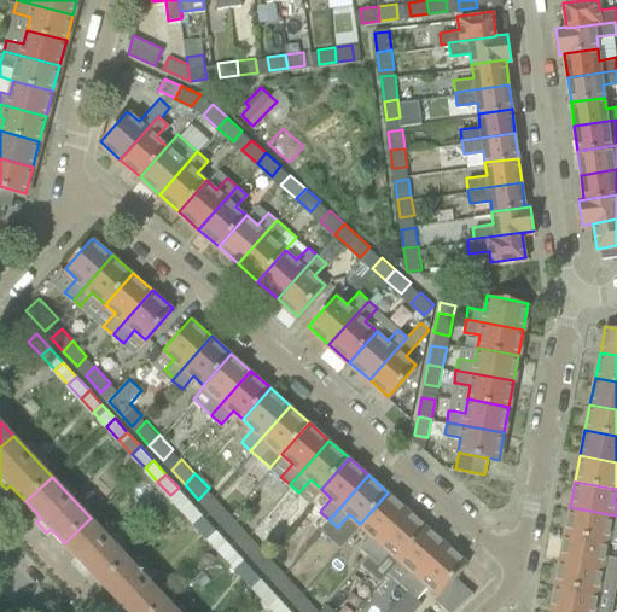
[(182,510),(191,501),(179,488),(170,495),(182,510)]
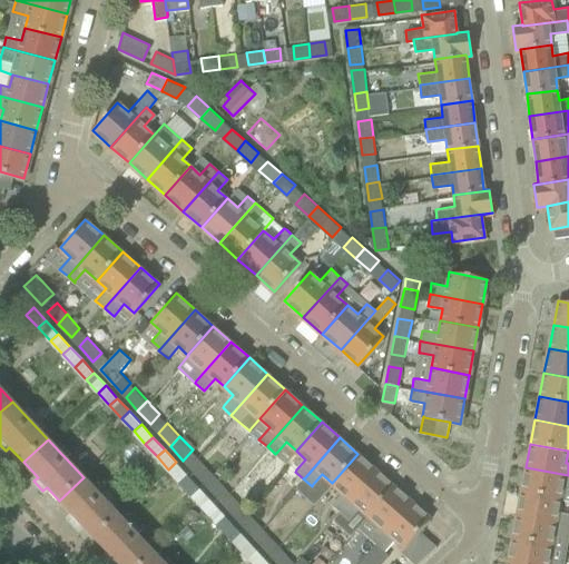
[(333,502),(332,503),(340,511),(375,470),(357,454),(332,483),(342,492),(333,502)]
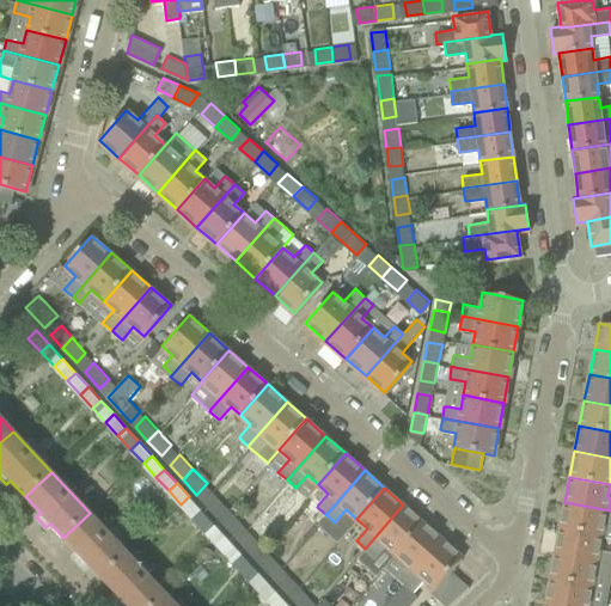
[(215,493),(205,503),(218,519),(228,507),(215,493)]
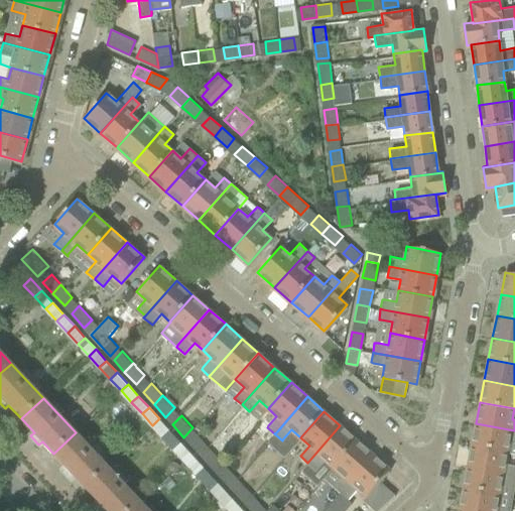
[(163,437),(170,430),(159,418),(152,425),(163,437)]
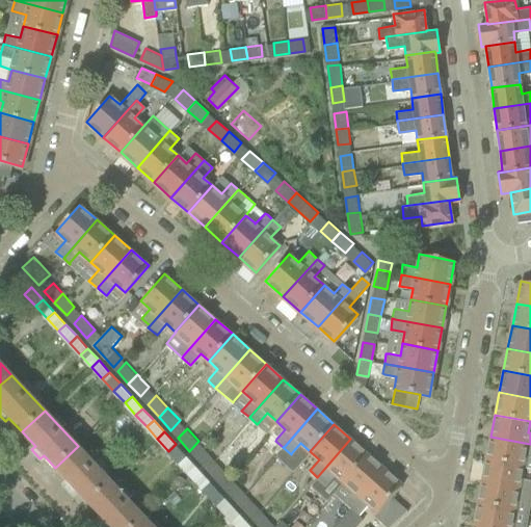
[(530,444),(490,437),(486,458),(522,466),(525,452),(530,453),(530,444)]
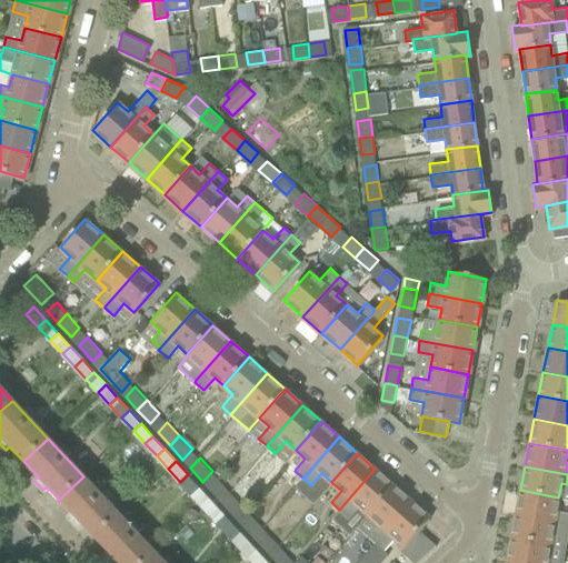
[(339,510),(332,518),(350,534),(357,526),(394,485),(375,469),(339,510)]
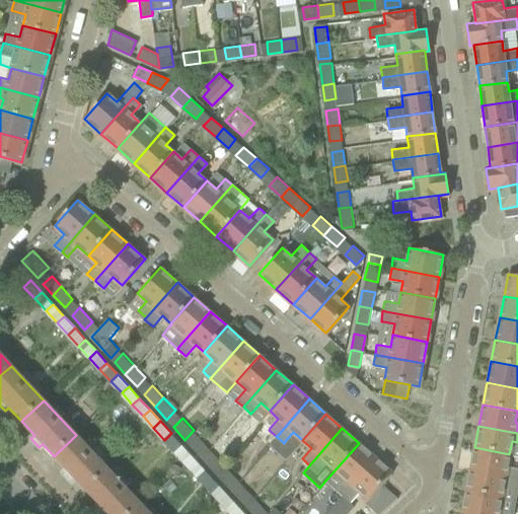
[(194,430),(185,440),(196,452),(205,442),(194,430)]
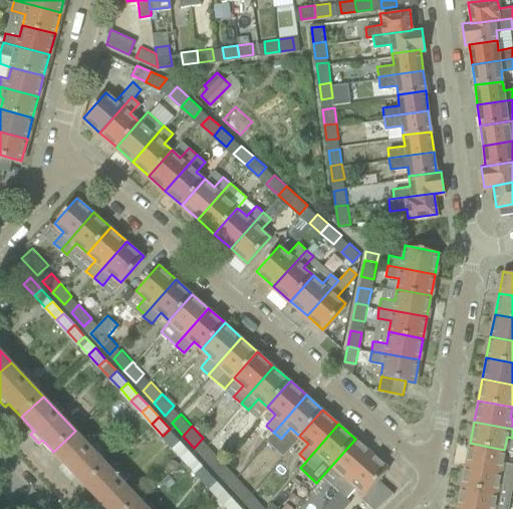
[(173,447),(180,441),(170,429),(163,436),(173,447)]
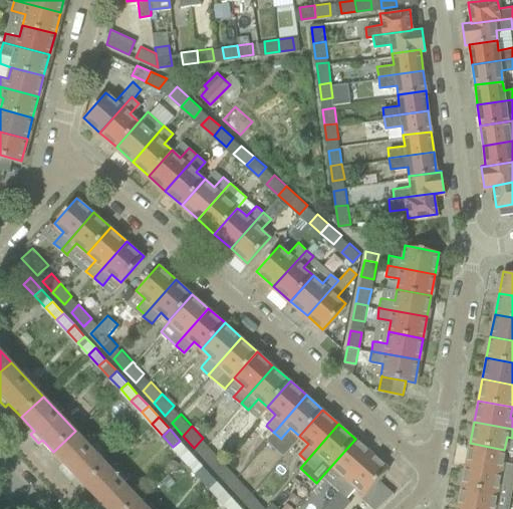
[(85,486),(107,466),(75,431),(53,452),(64,464),(60,467),(69,476),(72,472),(85,486)]
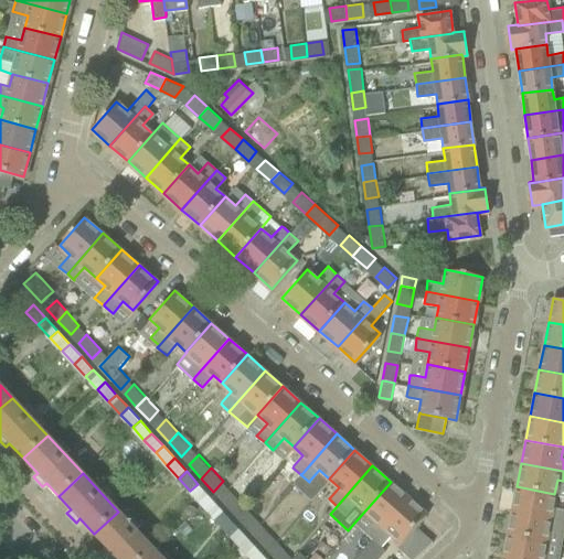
[(391,482),(354,523),(373,538),(374,536),(408,497),(391,482)]
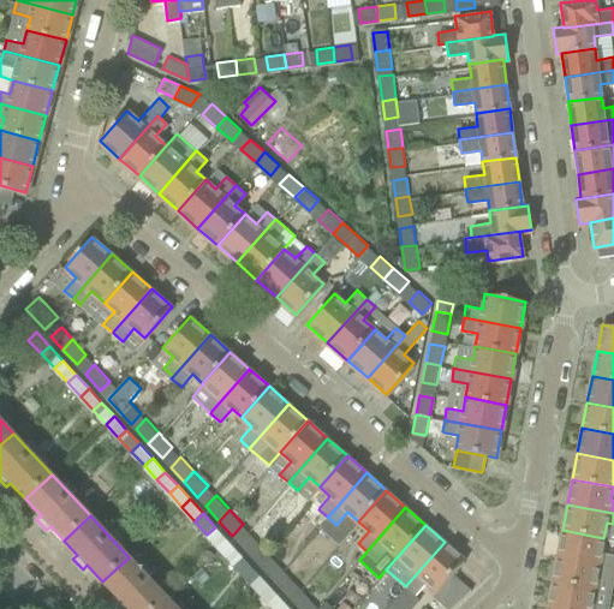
[(220,548),(228,541),(215,527),(207,535),(220,548)]
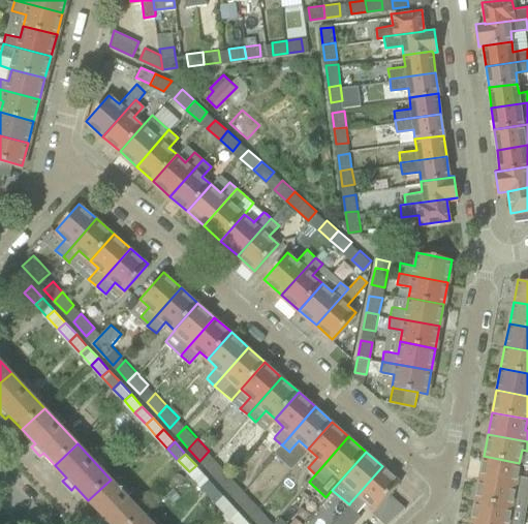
[(484,456),(479,479),(527,488),(527,474),(517,473),(519,463),(484,456)]
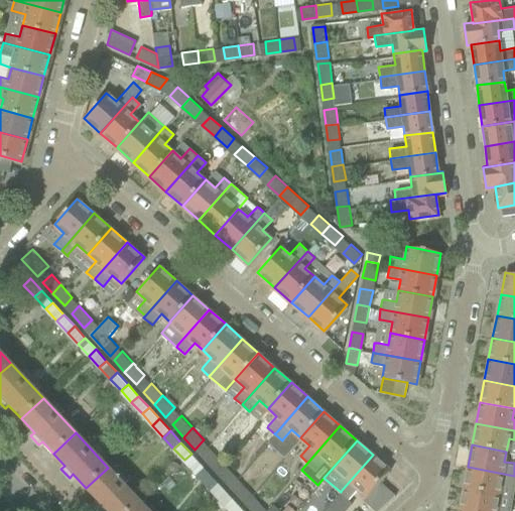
[(211,448),(202,458),(214,470),(222,460),(211,448)]
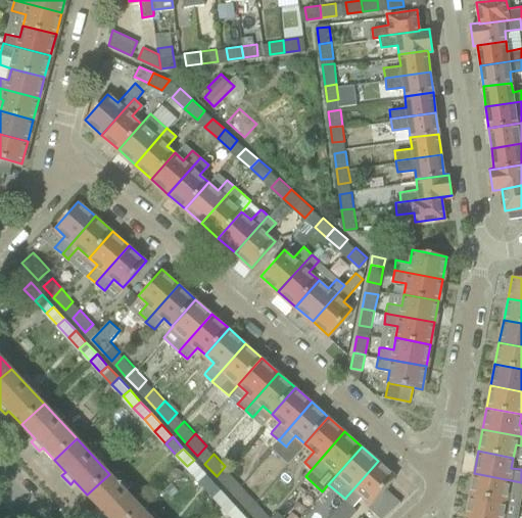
[(197,478),(204,471),(194,460),(187,466),(197,478)]
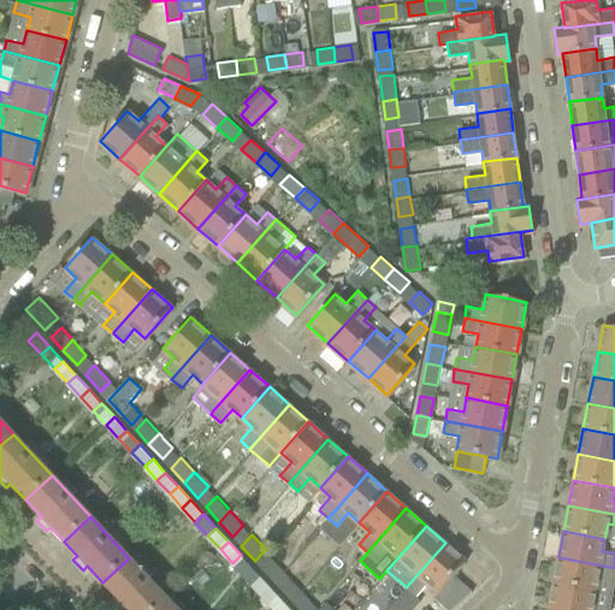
[(408,585),(407,587),(415,594),(417,593),(426,582),(437,592),(435,596),(450,609),(472,590),(454,574),(466,561),(445,543),(408,585)]
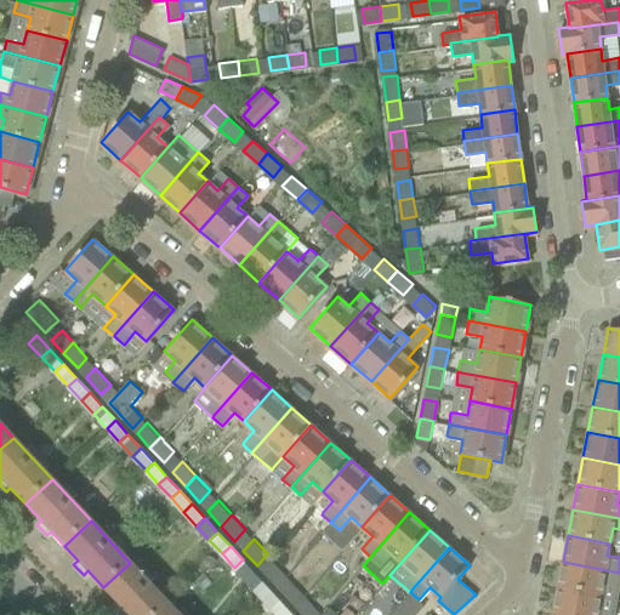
[(267,553),(257,565),(271,580),(282,568),(267,553)]
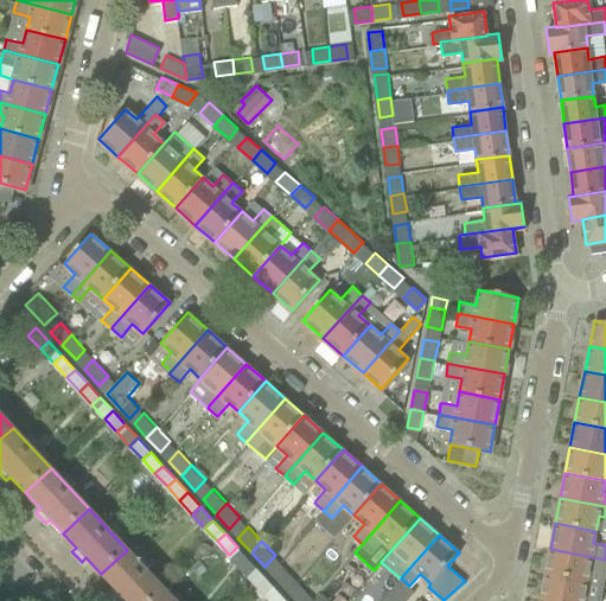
[(242,568),(250,561),(237,547),(229,555),(242,568)]
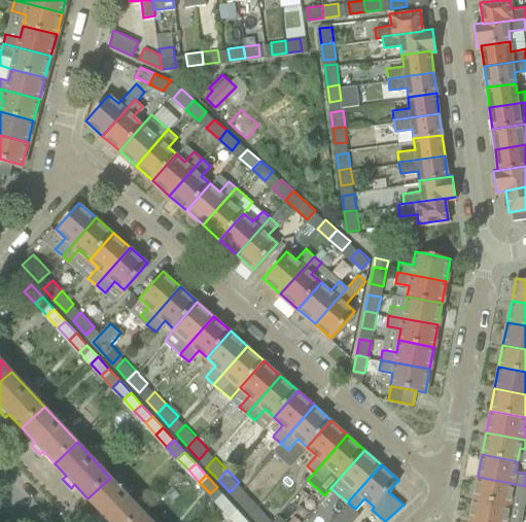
[(478,477),(474,498),(509,506),(512,492),(525,494),(525,486),(478,477)]
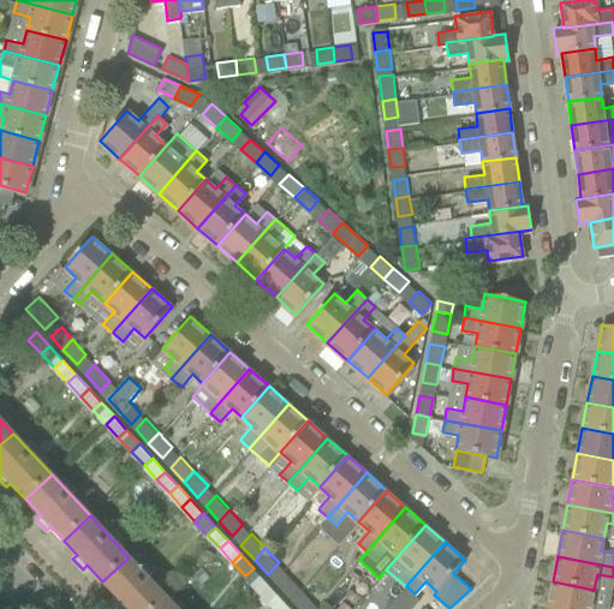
[(127,608),(154,608),(167,598),(129,557),(102,581),(117,597),(113,602),(119,608),(126,608),(127,608)]
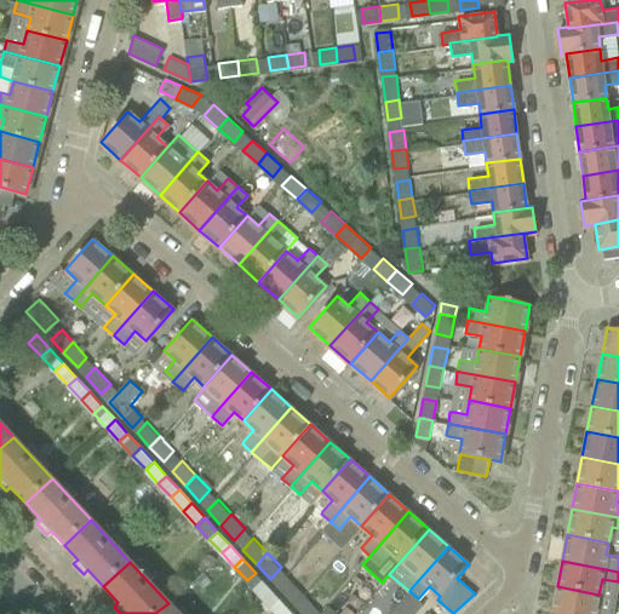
[(259,595),(268,586),(256,573),(247,580),(259,595)]
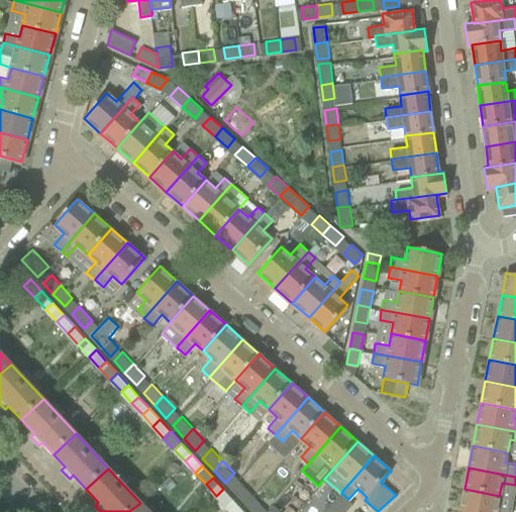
[(241,481),(232,491),(243,503),(252,493),(241,481)]
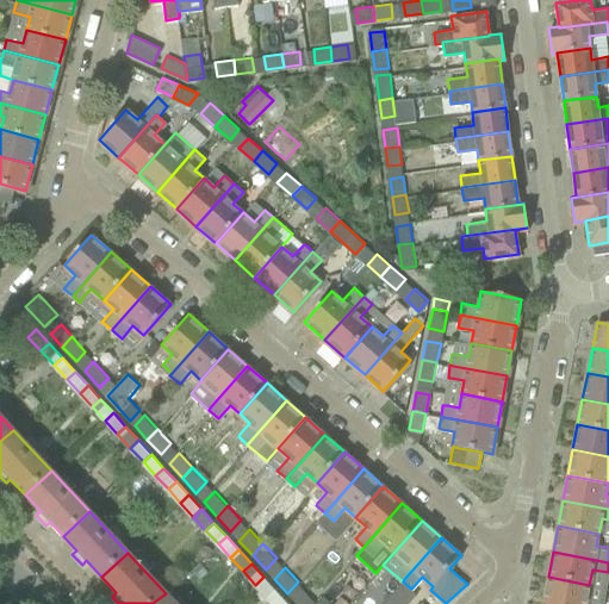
[(268,598),(277,591),(263,577),(255,585),(268,598)]
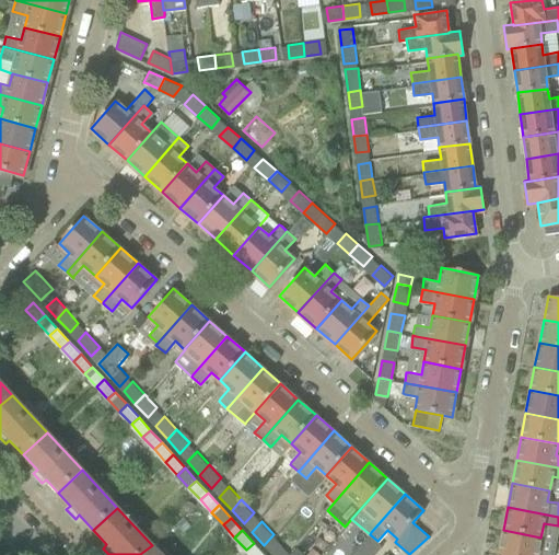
[(503,530),(499,553),(507,554),(552,554),(554,551),(538,548),(540,538),(503,530)]
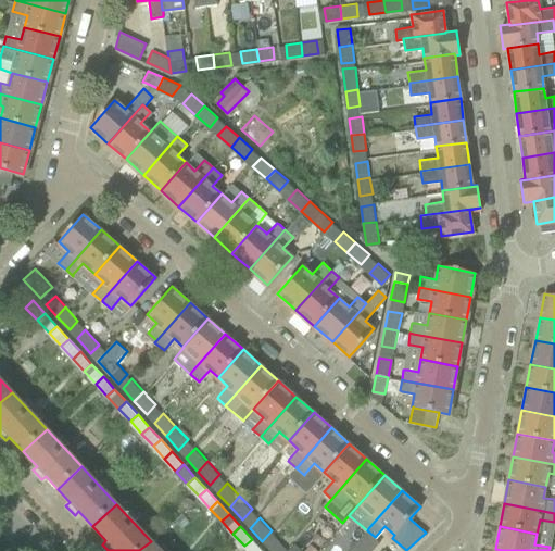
[(272,530),(262,541),(269,550),(277,550),(284,545),(272,530)]
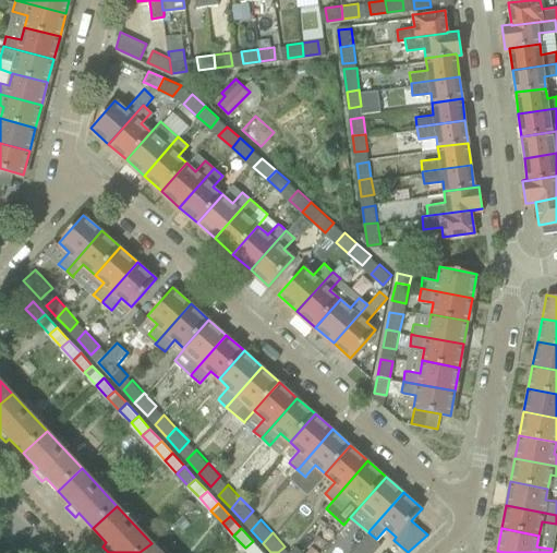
[(349,552),(373,552),(382,544),(376,539),(368,532),(349,552)]
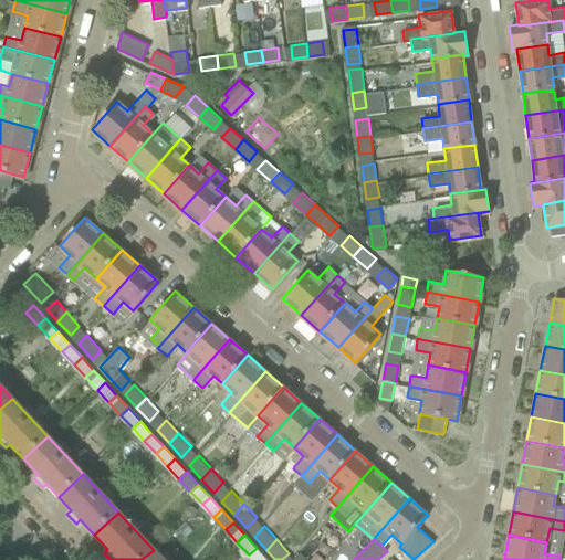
[(252,559),(268,559),(257,548),(249,555),(252,559)]
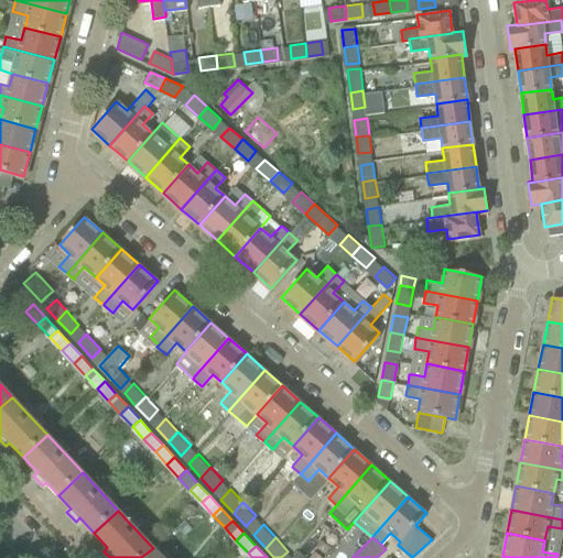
[(162,557),(153,548),(141,557),(162,557)]
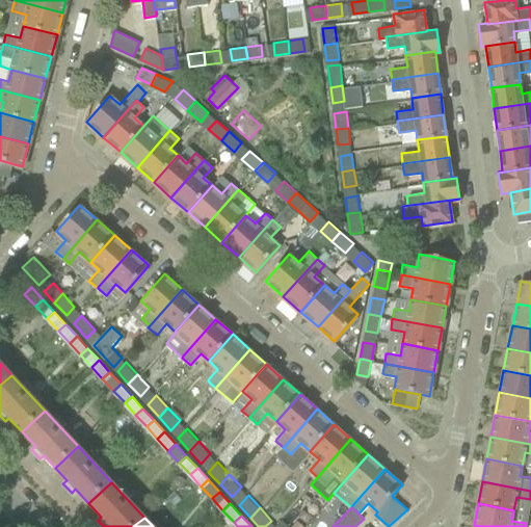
[(275,524),(272,526),(290,526),(281,518),(281,519),(280,520),(275,524)]
